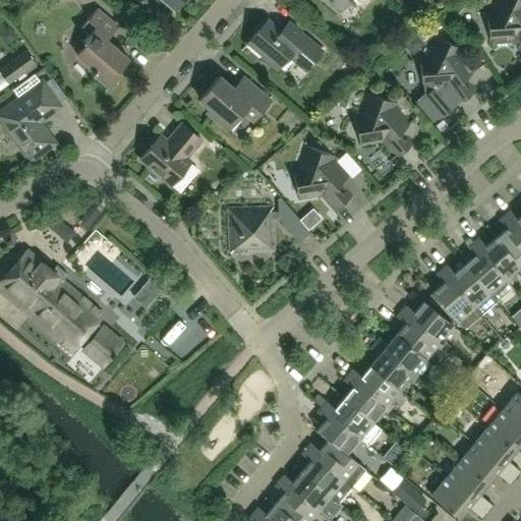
[(160,0),(172,10),(180,0),(160,0)]
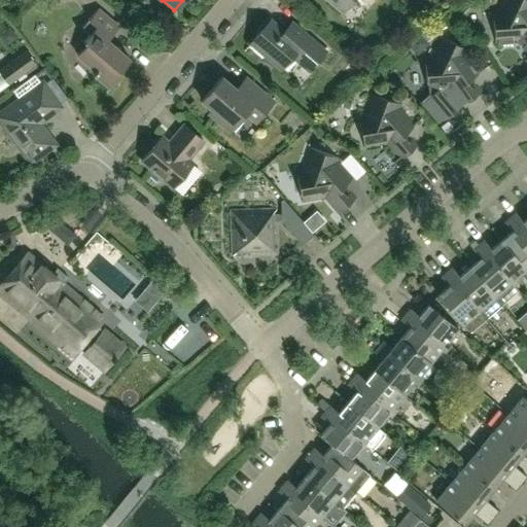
[(328,0),(343,12),(352,0),(328,0)]
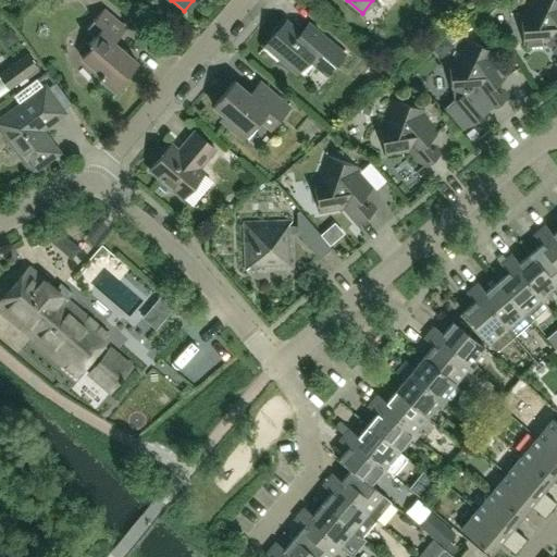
[(556,0),(529,0),(524,10),(521,11),(523,47),(547,45),(556,58),(556,0)]
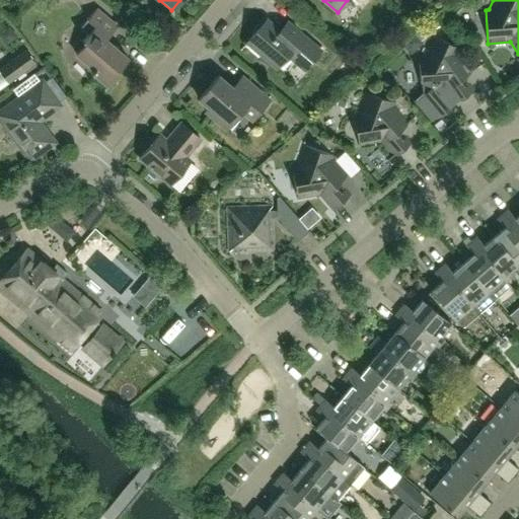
[(128,59),(105,40),(118,26),(96,9),(80,27),(88,34),(82,41),(85,44),(76,55),(94,70),(91,73),(108,87),(122,72),(119,70),(128,59)]
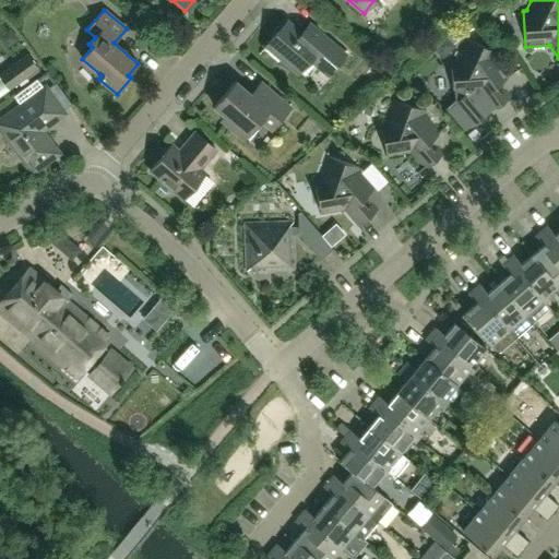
[(346,54),(317,30),(309,23),(300,34),(286,22),(266,46),(298,73),(309,60),(328,75),(346,54)]
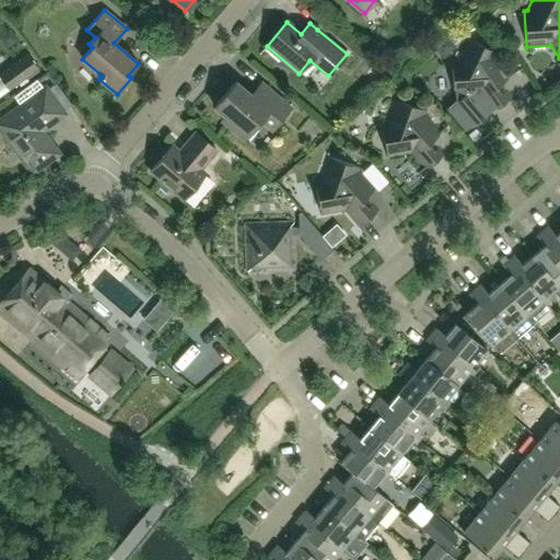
[(511,77),(498,57),(499,54),(466,38),(456,60),(452,60),(454,96),(457,96),(457,98),(447,107),(446,107),(445,108),(466,132),(467,131),(467,130),(469,128),(471,130),(491,113),(512,98),(508,91),(501,95),(494,85),(508,77),(509,79),(511,77)]
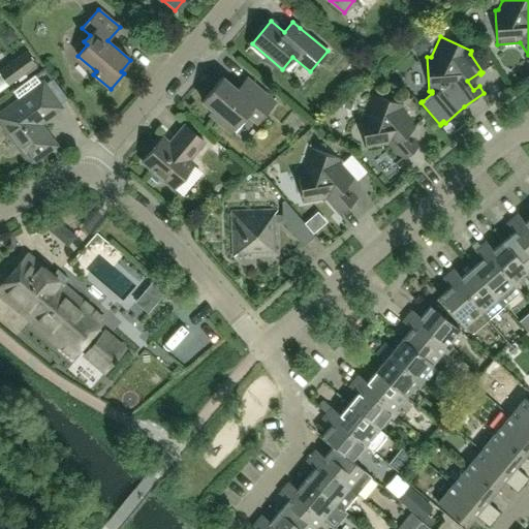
[(0,72),(8,85),(35,65),(26,52),(0,70),(0,72)]
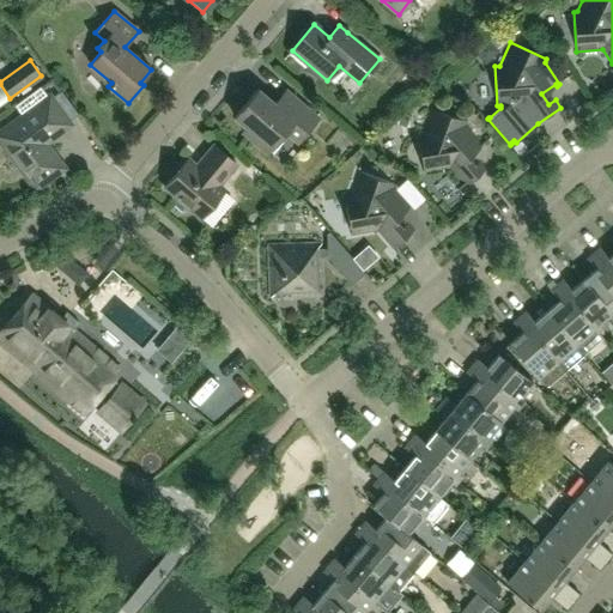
[(42,143),(68,123),(68,122),(78,115),(61,91),(49,101),(40,87),(14,107),(20,114),(0,128),(2,133),(0,134),(0,138),(36,186),(61,168),(42,143)]
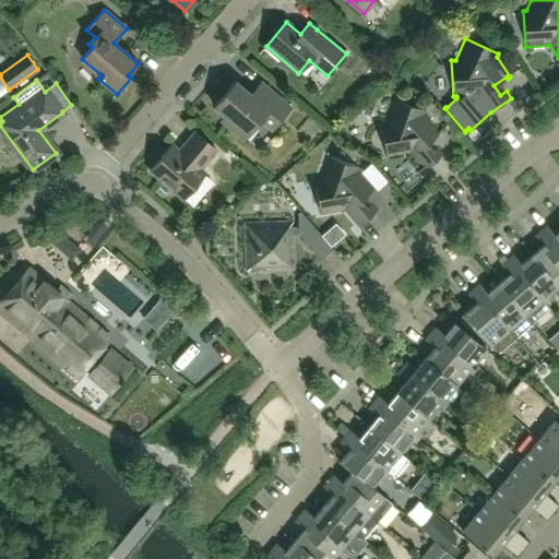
[(272,130),(290,107),(261,82),(250,95),(235,82),(214,107),(224,116),(221,119),(244,139),(260,120),(272,130)]
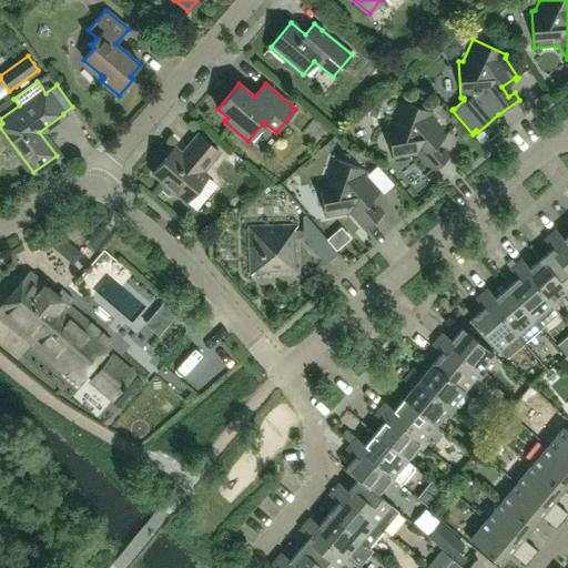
[(448,135),(432,117),(433,113),(398,101),(391,124),(386,124),(393,161),(417,155),(432,173),(452,156),(446,150),(440,154),(433,145),(445,135),(446,137),(448,135)]
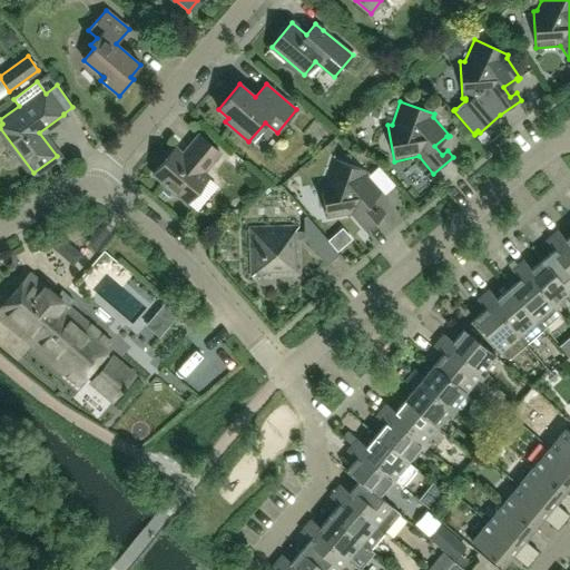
[(203,174),(220,154),(198,135),(183,154),(176,147),(153,175),(186,204),(208,178),(203,174)]
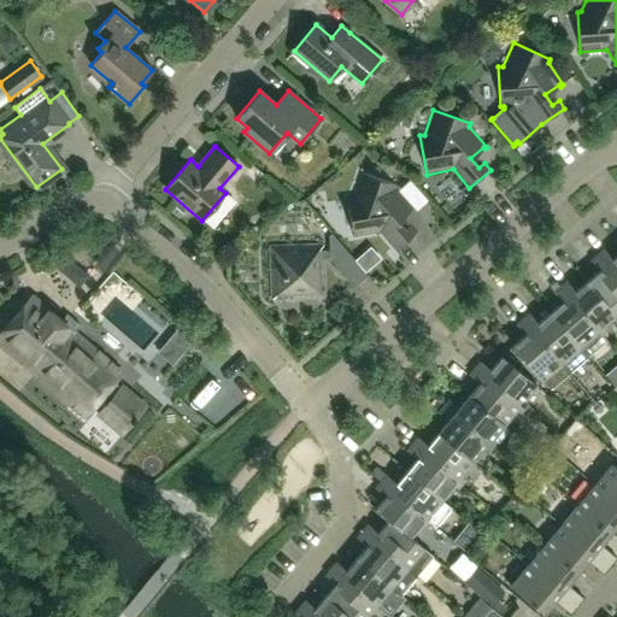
[(253,165),(246,174),(258,183),(265,176),(253,165)]
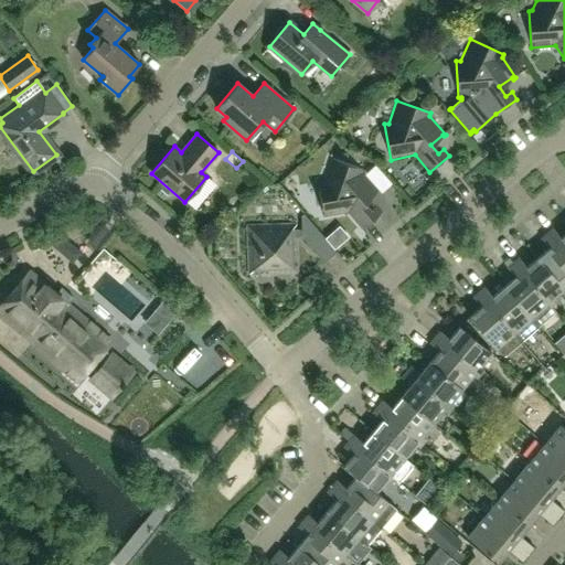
[(379,192),(362,173),(364,170),(329,158),(321,181),(317,182),(324,217),(349,213),(363,230),(382,213),(376,206),(371,212),(363,202),(375,192),(376,193),(379,192)]
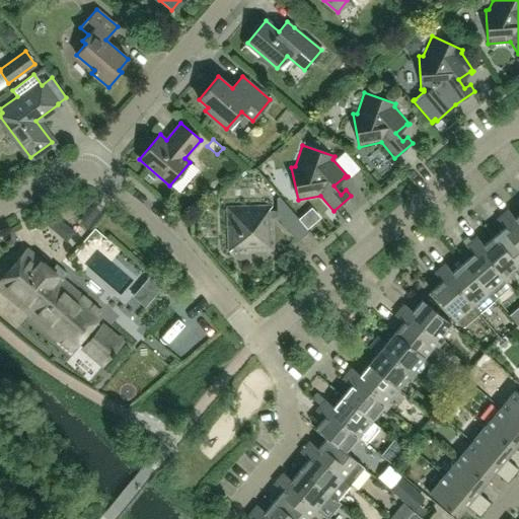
[(298,219),(279,197),(277,199),(277,218),(298,241),(309,232),(306,229),(298,219)]
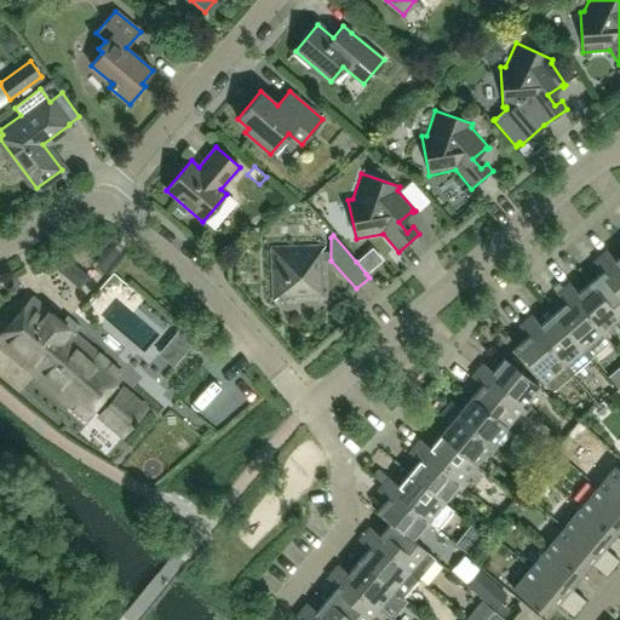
[(326,299),(325,247),(273,248),(274,300),(326,299)]
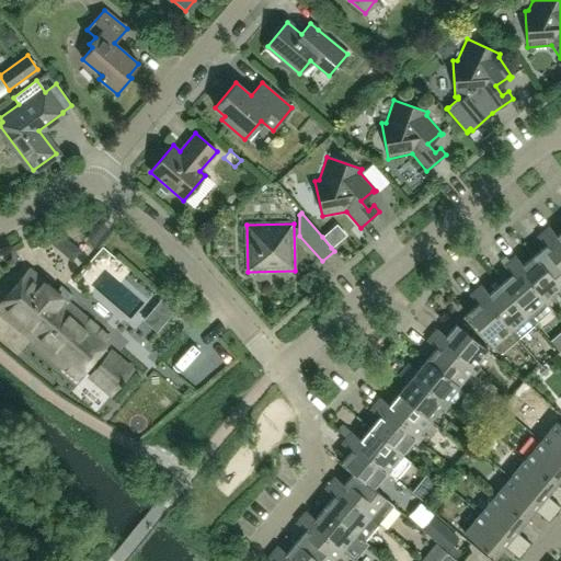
[(560,231),(557,236),(549,227),(544,232),(560,252),(560,231)]
